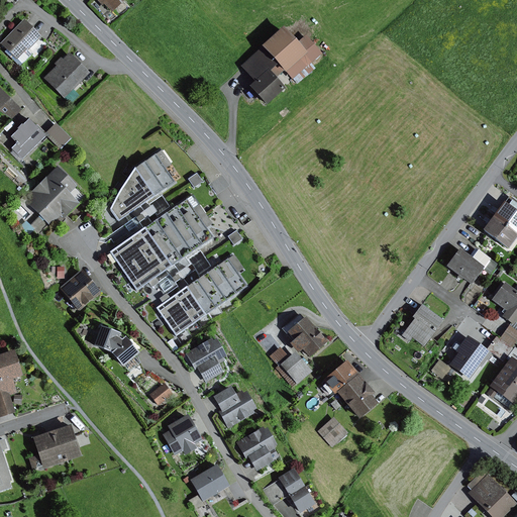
[(125,0),(98,0),(111,13),(125,0)]
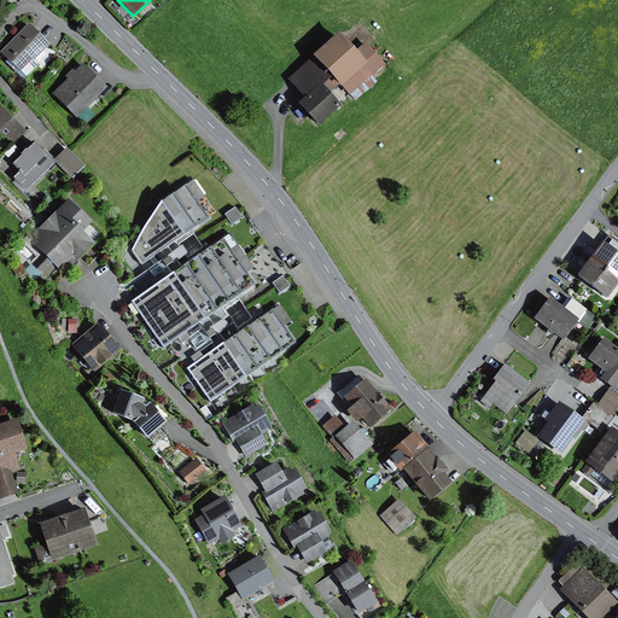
[(30,22),(3,50),(23,69),(50,41),(30,22)]
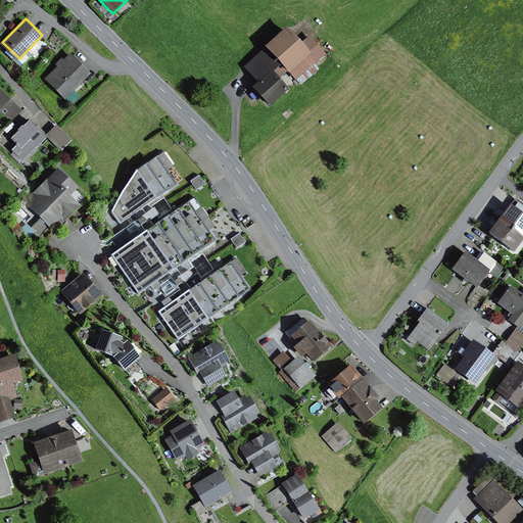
[(286,28),(264,47),(265,48),(286,73),(288,75),(288,74),(310,55),(300,44),(286,28)]
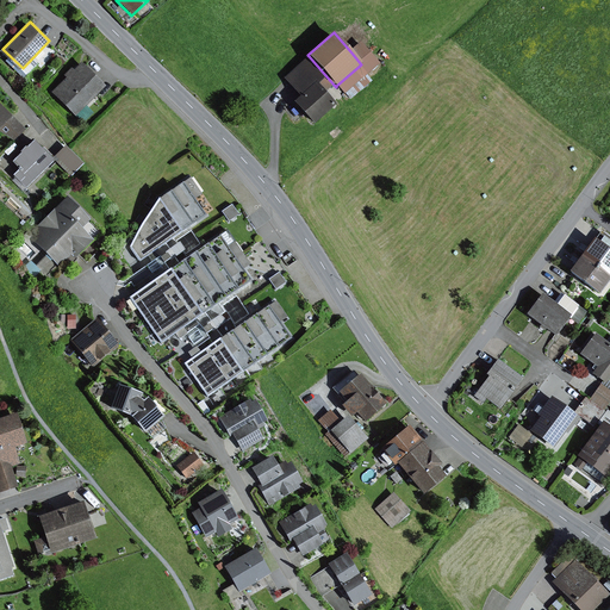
[(360,42),(350,51),(361,64),(336,86),(344,94),(379,64),(360,42)]
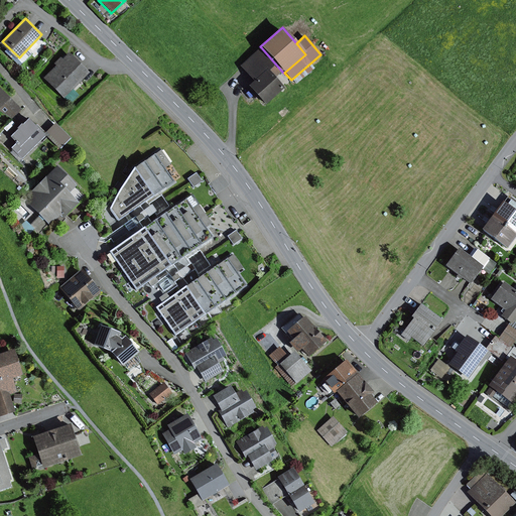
[(261,47),(254,54),(274,79),(282,72),(261,47)]
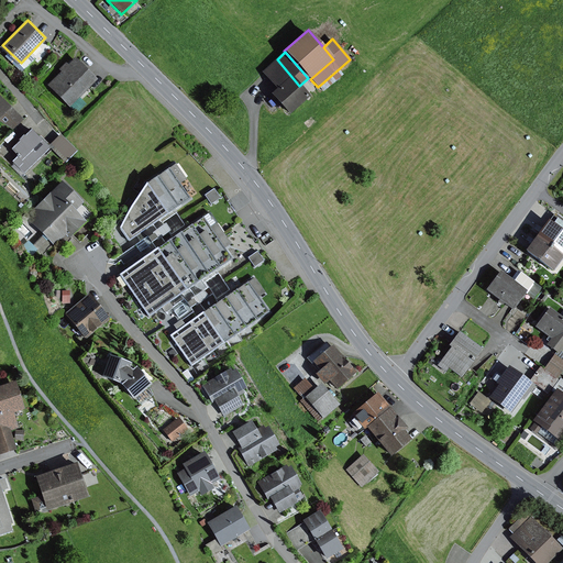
[(23,65),(28,69),(37,58),(32,54),(23,65)]
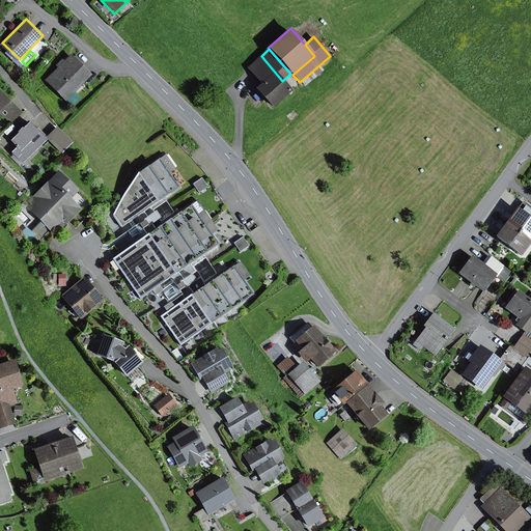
[(73,53),(49,79),(72,100),(95,74),(73,53)]
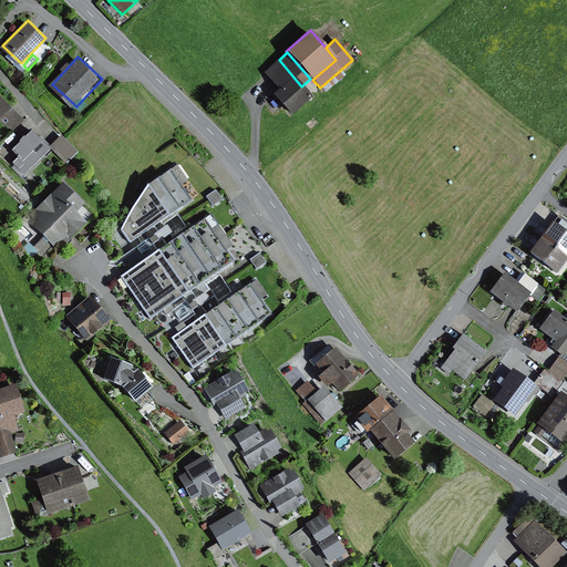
[(301,86),(279,60),(264,73),(279,90),(274,95),(292,116),(312,99),(301,86)]
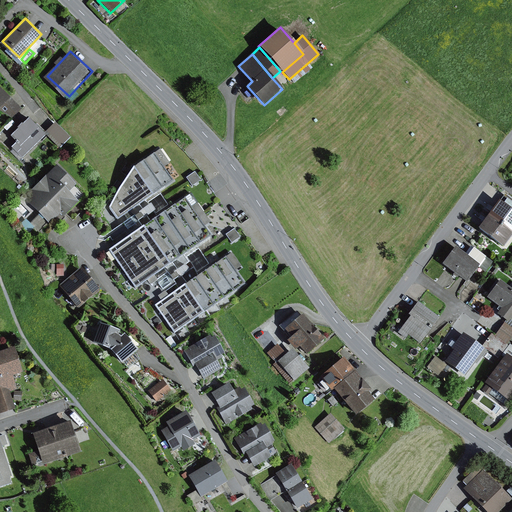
[(0,83),(0,110),(3,108),(11,116),(22,105),(0,83)]
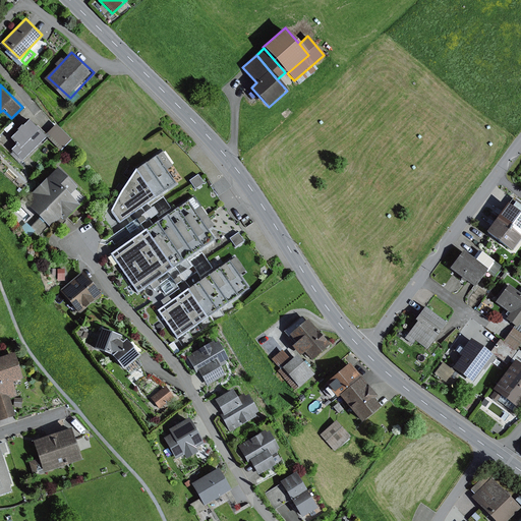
[(46,137),(29,120),(9,139),(15,146),(11,151),(22,162),(46,137)]
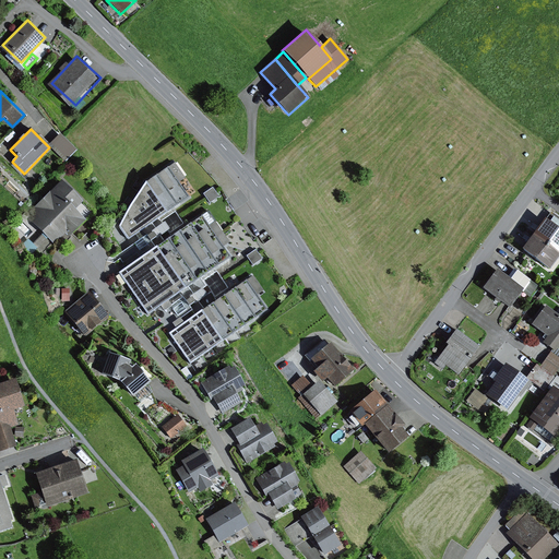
[(59,135),(49,146),(64,163),(75,152),(59,135)]
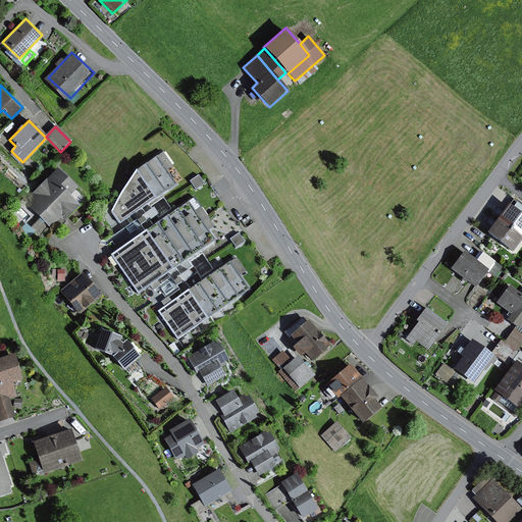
[(122,190),(111,212),(119,224),(176,185),(167,170),(172,166),(163,152),(136,170),(122,190)]
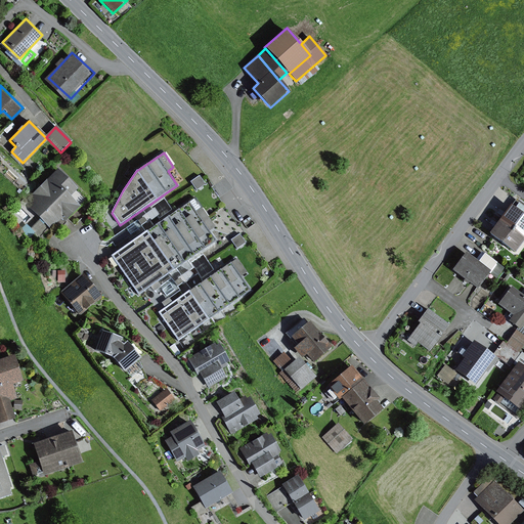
[(79,186),(59,168),(28,201),(58,230),(83,205),(72,193),(79,186)]
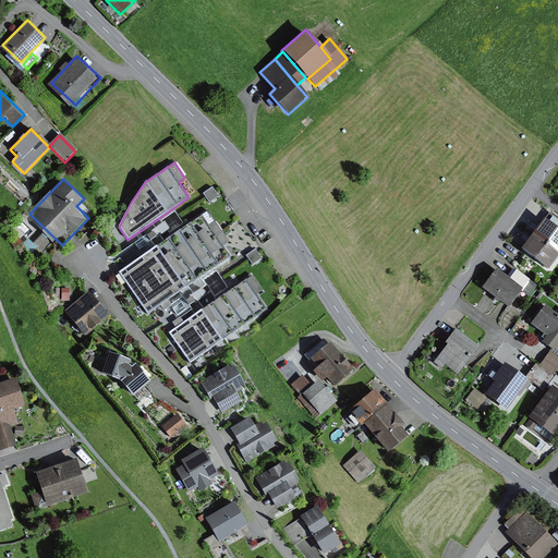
[(211,187),(203,194),(209,203),(218,197),(211,187)]
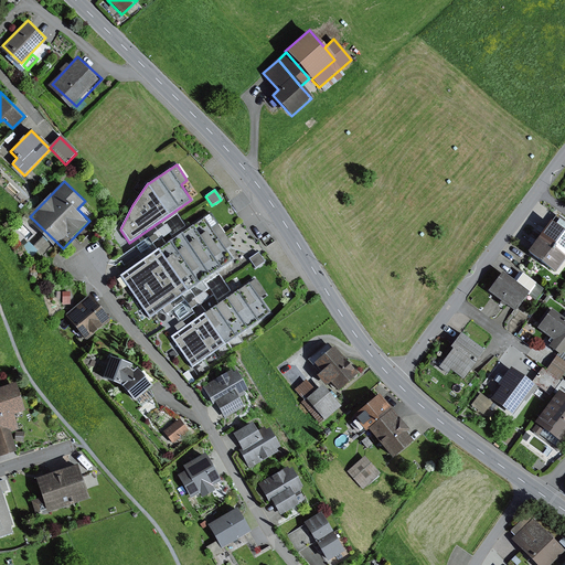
[(211,213),(119,276),(149,320),(232,260),(225,249),(232,245),(211,213)]
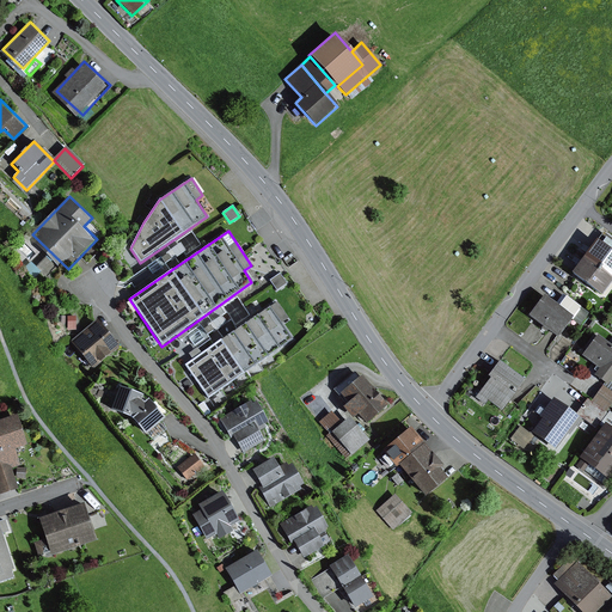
[(611,239),(603,233),(598,242),(611,251),(611,239)]
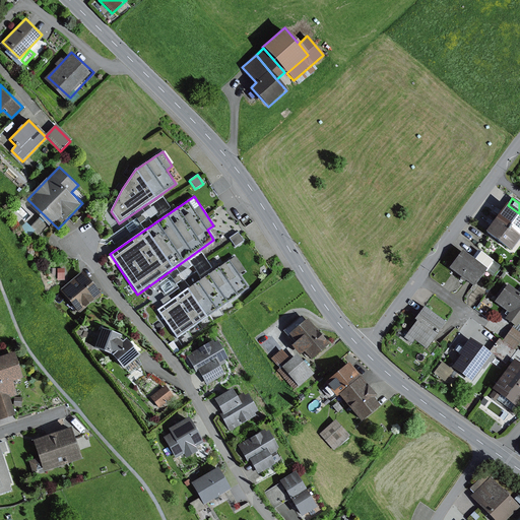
[(519,213),(508,205),(507,204),(496,217),(519,235),(519,213)]
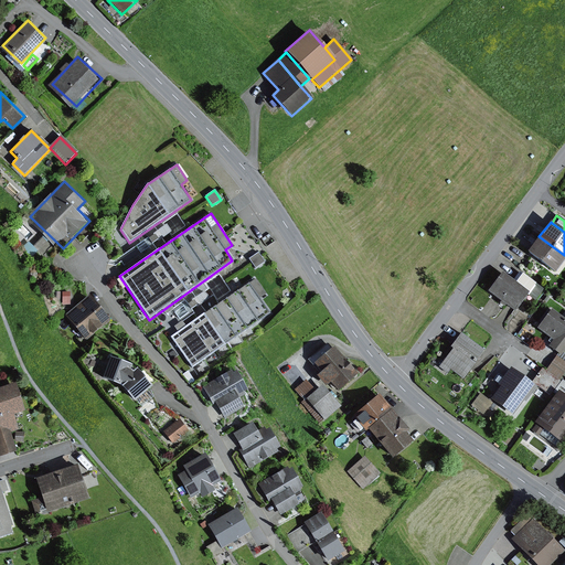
[(564,259),(564,255),(539,236),(528,253),(555,273),(564,259)]
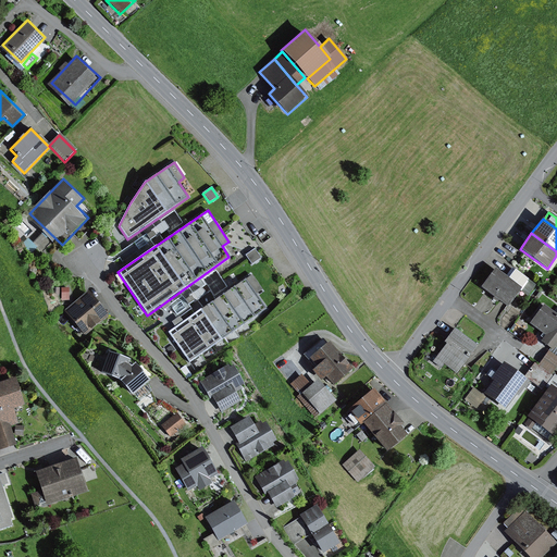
[(141,249),(155,242),(150,235),(138,242),(141,249)]
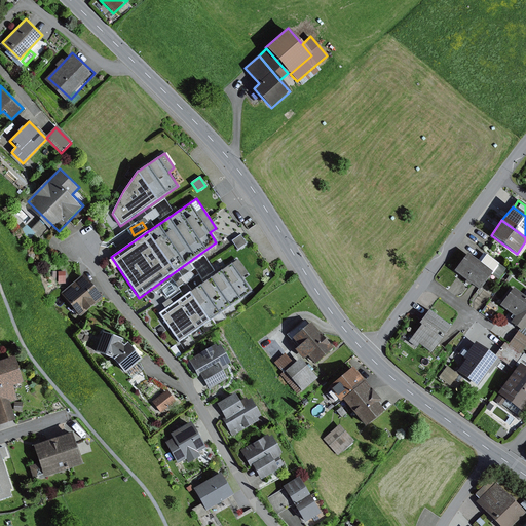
[(468,253),(454,271),(480,290),(490,274),(497,266),(498,264),(484,253),(479,261),(468,253)]
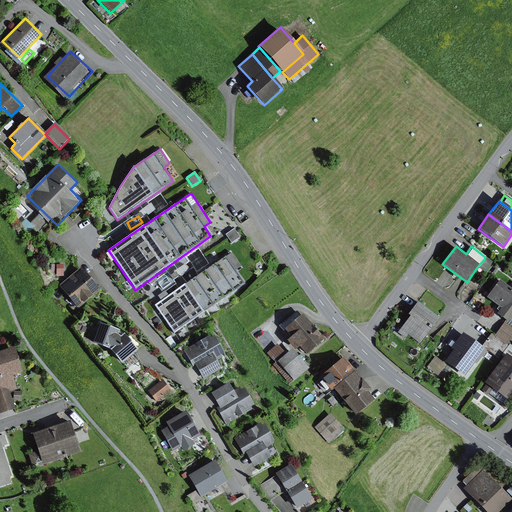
[(232,253),(154,306),(174,334),(245,285),(236,271),(241,267),(232,253)]
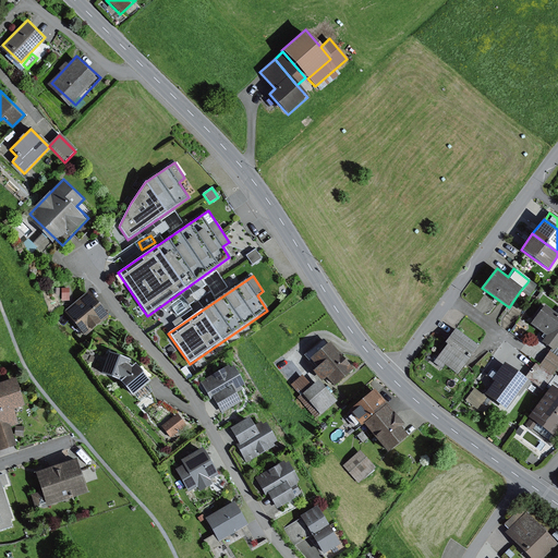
[(535,288),(528,282),(520,291),(528,298),(535,288)]
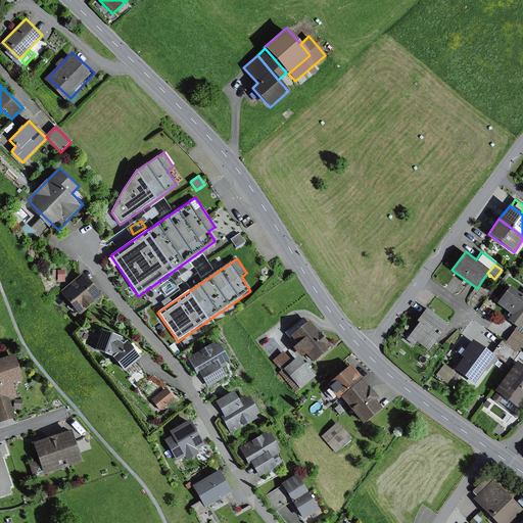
[(105,294),(86,272),(64,290),(84,313),(105,294)]
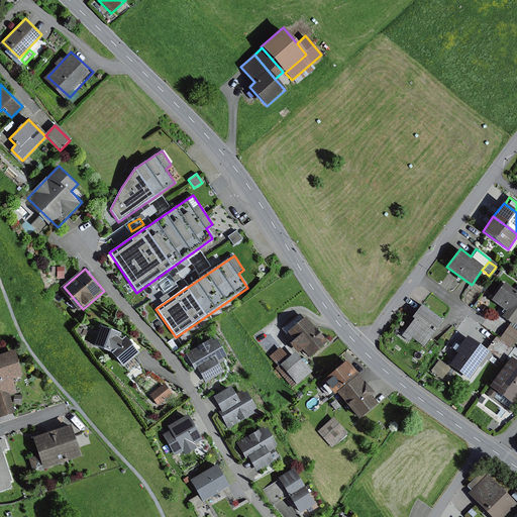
[(516,293),(505,284),(492,301),(506,311),(502,317),(513,325),(516,319),(516,293)]
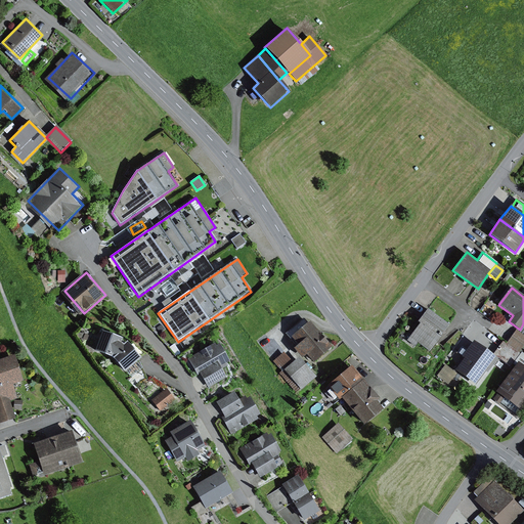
[(420,323),(407,341),(416,347),(418,343),(430,352),(449,325),(427,309),(418,322),(420,323)]
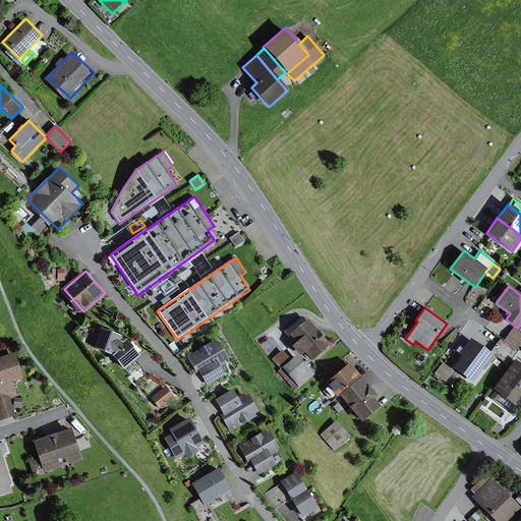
[(296,343),(291,347),(300,357),(304,353),(311,361),(330,345),(307,320),(289,336),(296,343)]
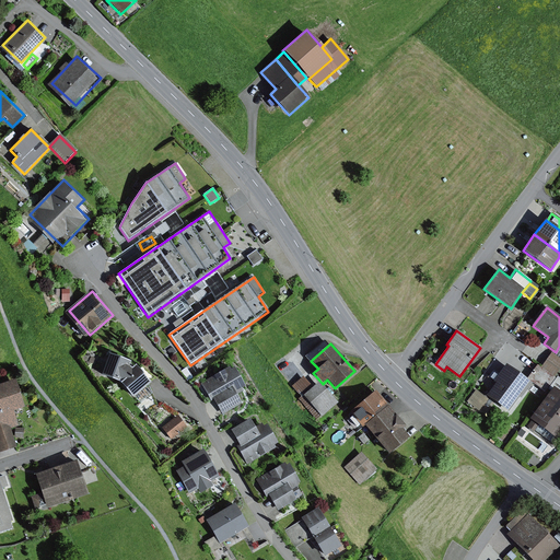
[(113,353),(104,372),(125,380),(137,395),(153,382),(136,361),(113,353)]
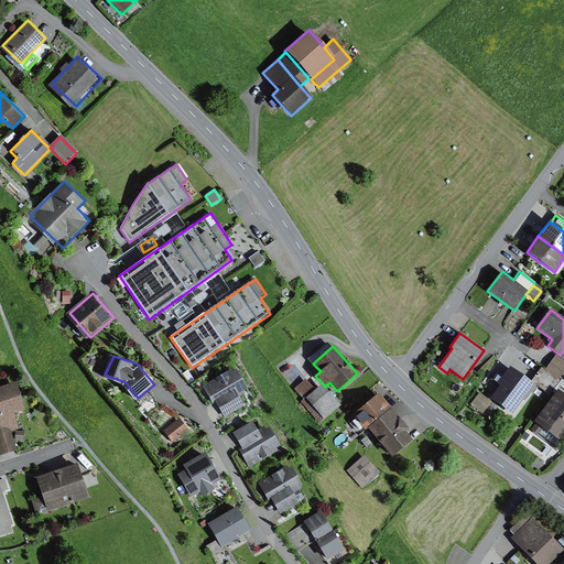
[(563,361),(555,356),(545,369),(560,379),(563,371),(563,361)]
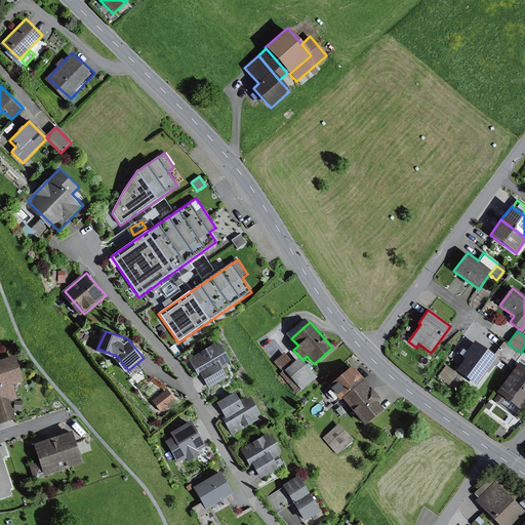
[(463,360),(455,370),(475,387),(486,372),(488,373),(498,360),(475,341),(466,352),(461,349),(456,355),(463,360)]
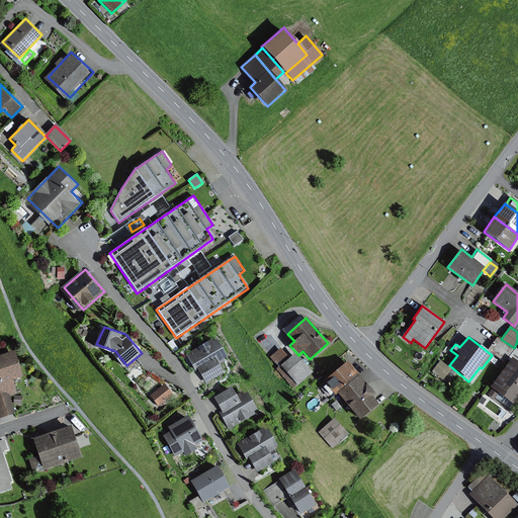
[(218,338),(190,353),(207,381),(226,370),(222,363),(230,358),(218,338)]
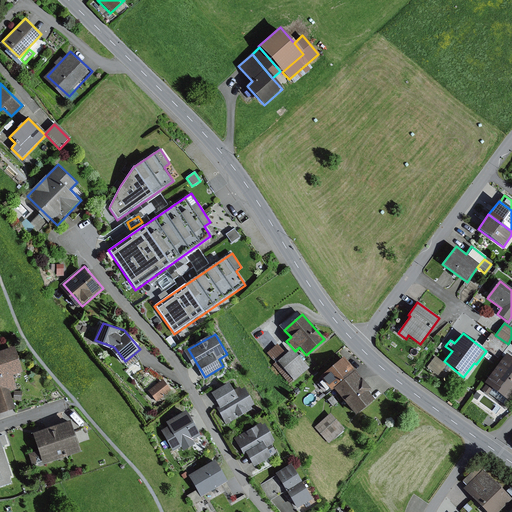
[(507,346),(491,334),(482,347),(498,358),(507,346)]
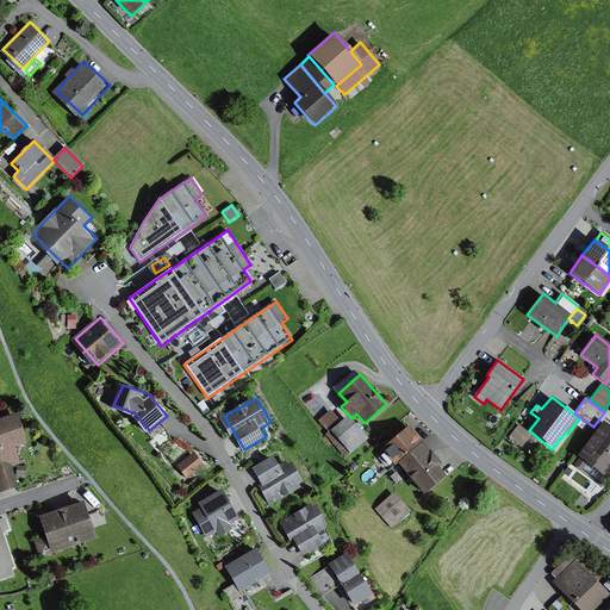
[(330,410),(317,421),(324,429),(327,428),(330,431),(325,435),(344,458),(367,440),(348,417),(341,423),(330,410)]
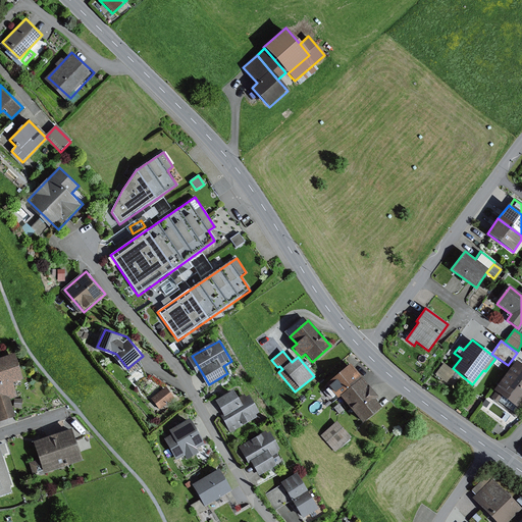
[(16,352),(0,357),(0,412),(2,419),(20,413),(14,396),(20,394),(15,380),(25,376),(16,352)]
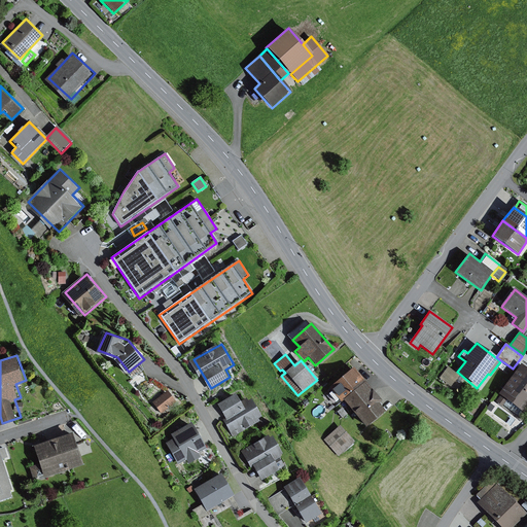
[(526,356),(525,355),(517,365),(519,367),(521,365),(526,370),(526,356)]
